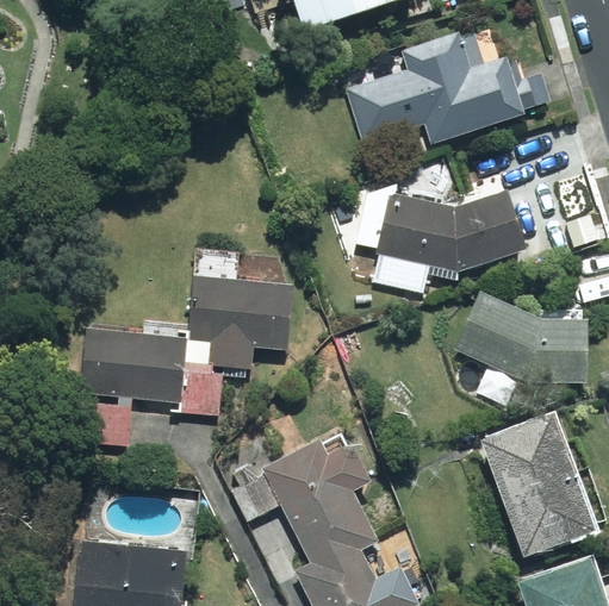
[(289,0),(300,35),(404,0),(289,0)]
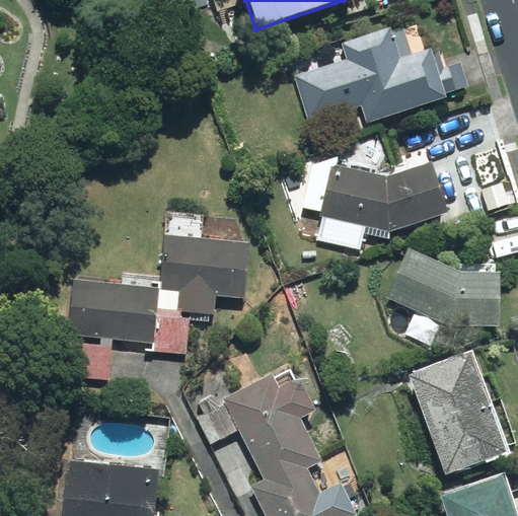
[(449,101),(435,47),(429,48),(421,20),(392,28),(339,43),(344,61),(294,74),(304,114),(343,103),(344,109),(362,105),(367,124),(449,101)]
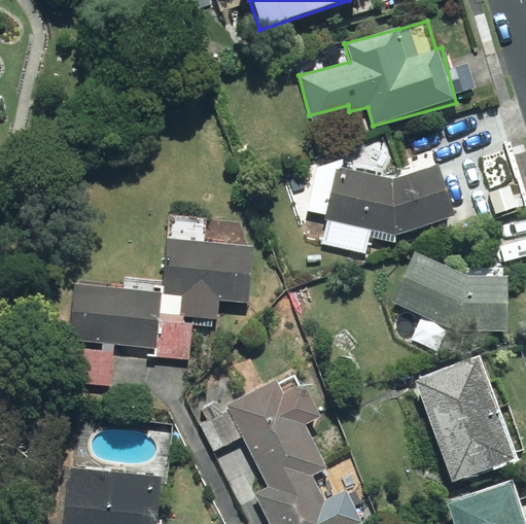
[(391,179),(339,166),(325,218),(319,243),(365,254),(372,231),(393,236),(451,220),(435,167),(391,179)]
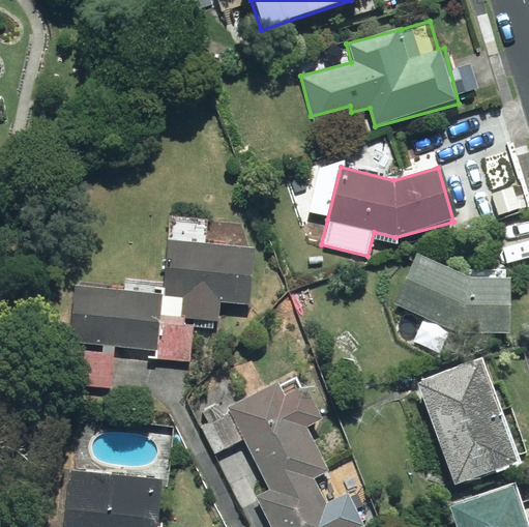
[(172,240),(166,240),(164,295),(182,296),(182,319),(221,321),(222,301),(250,302),(252,247),(233,246),(234,236),(204,235),(205,216),(173,215),(172,240)]
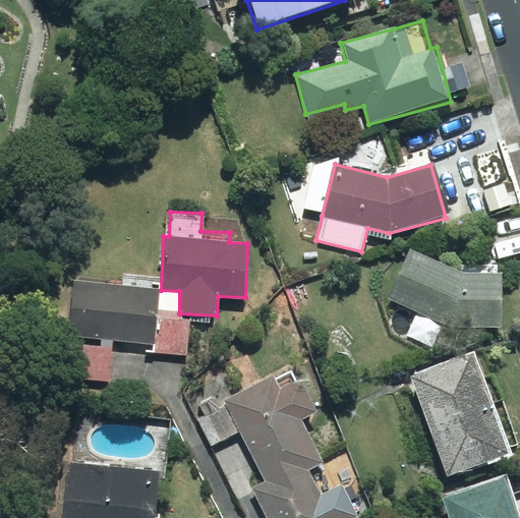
[(460,272),(409,246),(389,299),(442,325),(499,328),(502,274),(460,272)]
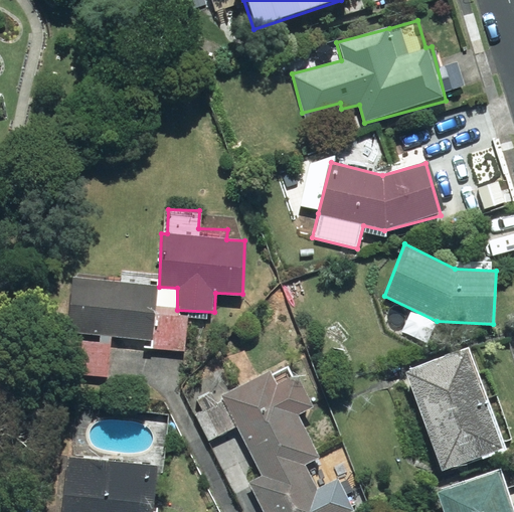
[(188,315),(157,314),(153,314),(154,282),(108,280),(108,273),(80,272),(80,279),(69,278),(66,330),(66,339),(64,372),(110,374),(112,334),(157,336),(156,349),(186,350),(188,315)]
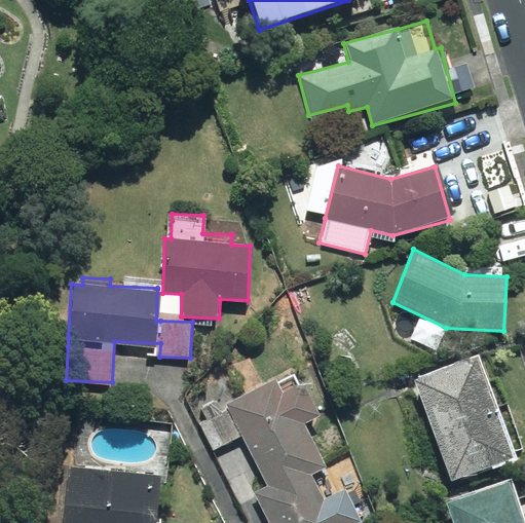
[(477,355),(412,377),(449,481),(513,458),(477,355)]
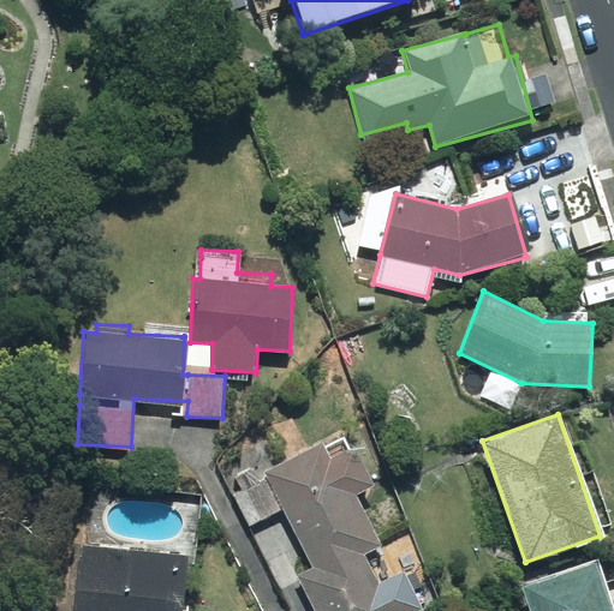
[(321,445),(263,471),(266,477),(234,491),(249,523),(285,508),(313,571),(300,576),(316,610),(419,610),(401,570),(376,581),(364,555),(380,547),(356,496),(371,489),(351,445),(326,457),(321,445)]
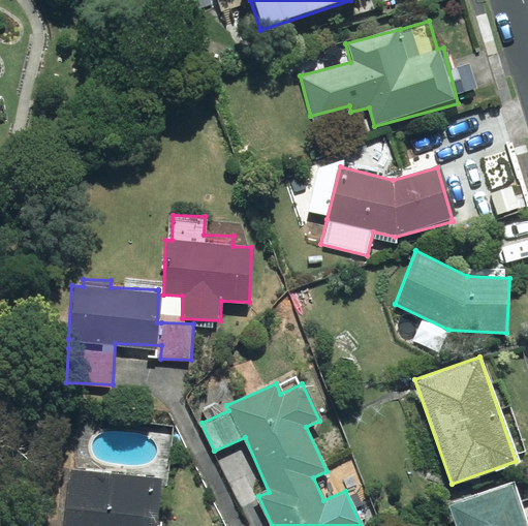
[(156,525),(160,474),(69,467),(65,525),(156,525)]
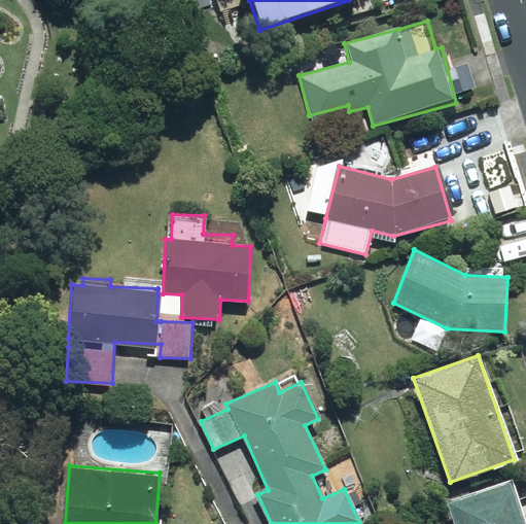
[(519,523),(505,483),(445,502),(452,523),(519,523)]
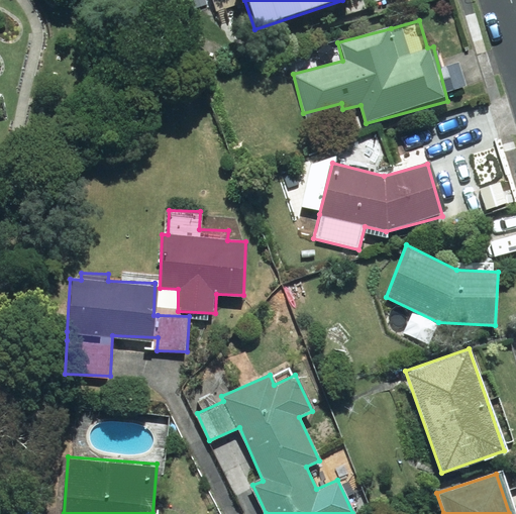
All buildings are outlined.
